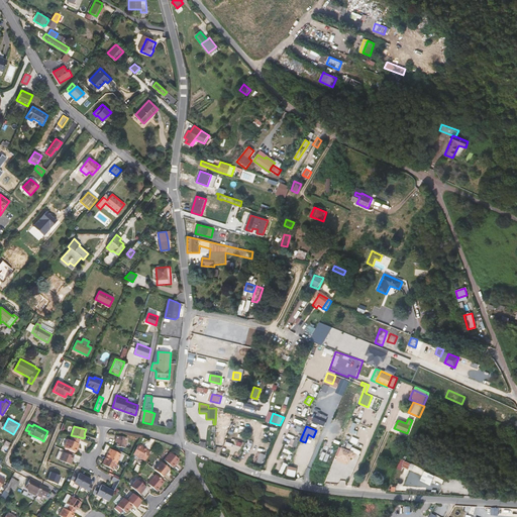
[(308,434),(305,442),(310,444),(313,437),(308,434)]
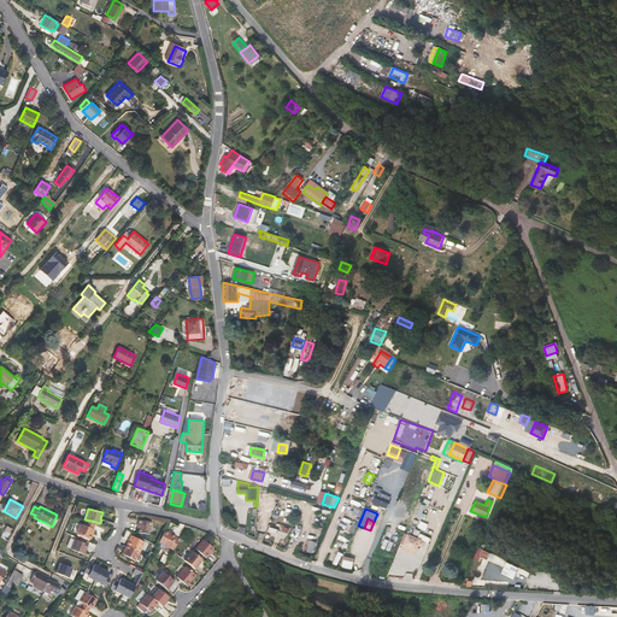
[(152,523),(139,519),(137,528),(140,528),(139,533),(150,535),(152,523)]
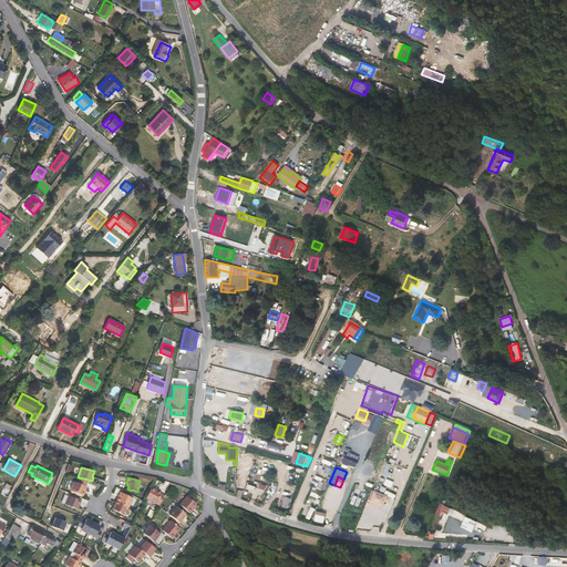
[(315,487),(325,492),(328,484),(318,480),(315,487)]
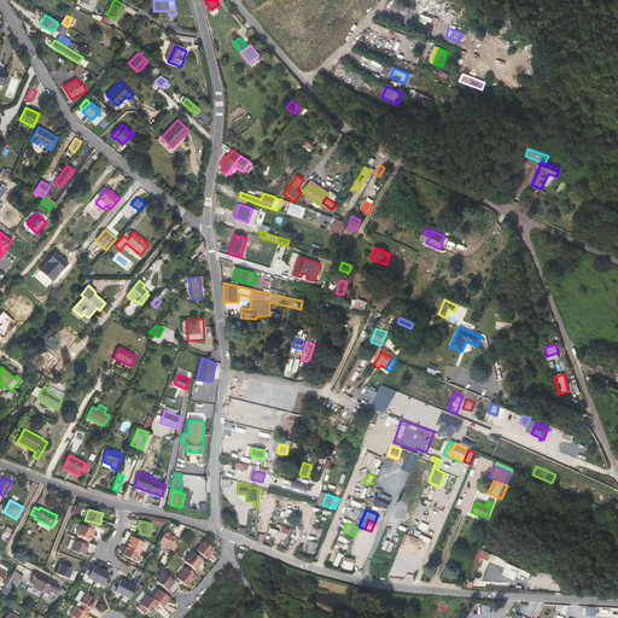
[(94,530),(81,525),(76,535),(91,540),(94,530)]
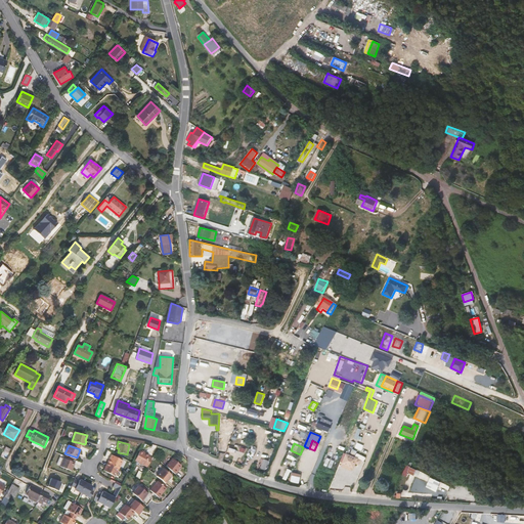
[(148,455),(143,452),(143,451),(140,449),(134,461),(146,467),(151,457),(148,455)]
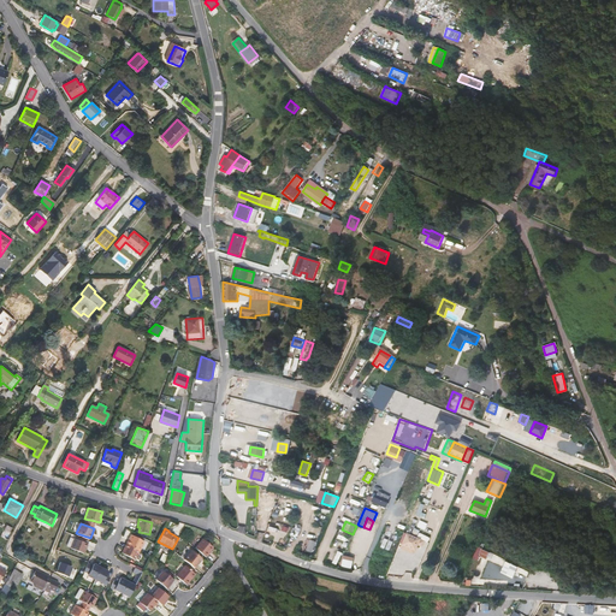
[(408,533),(403,545),(416,550),(418,545),(422,546),(425,540),(408,533)]
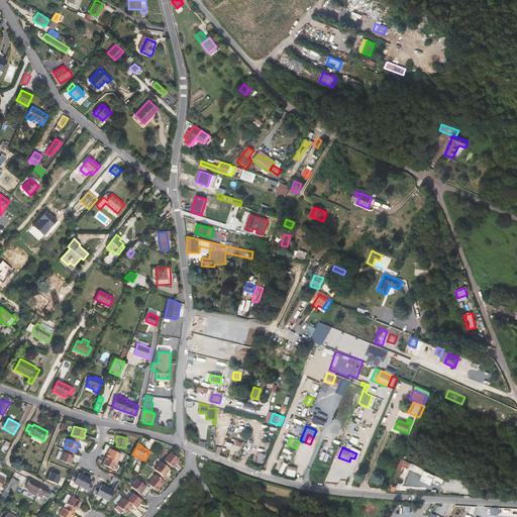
[(121,454),(110,448),(106,456),(117,462),(121,454)]
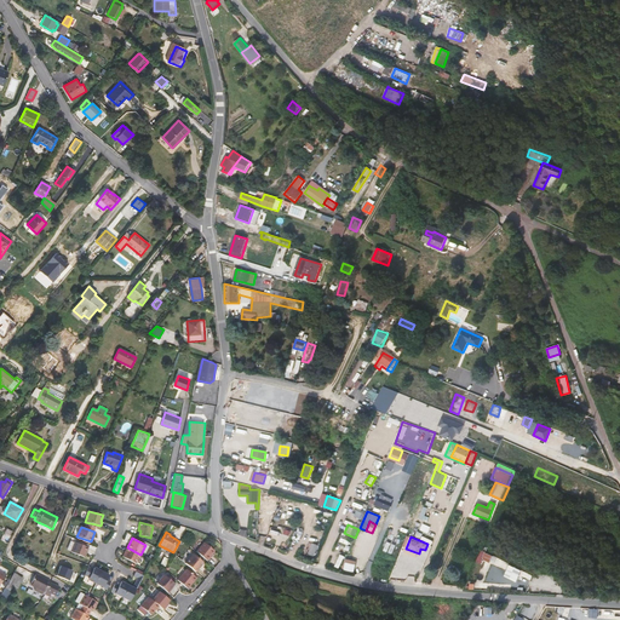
[(89,547),(74,541),(70,551),(85,557),(89,547)]
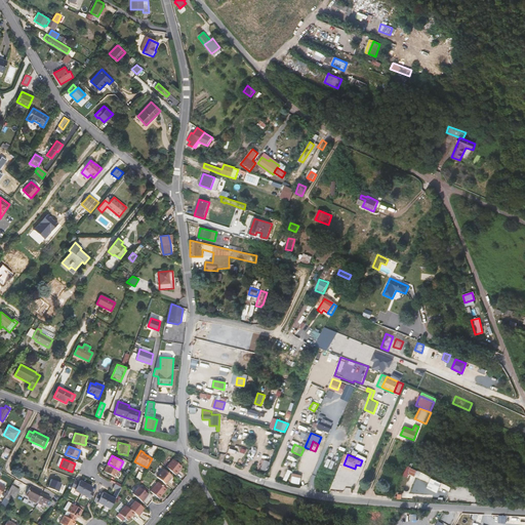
[(326,466),(332,468),(334,461),(328,458),(326,466)]
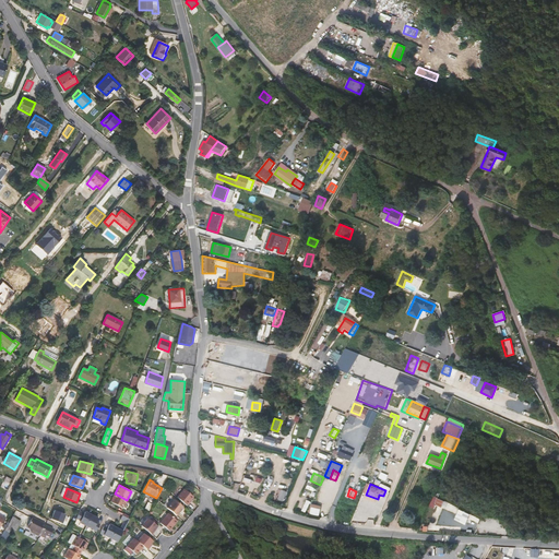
[(193,497),(185,489),(177,497),(186,504),(187,506),(190,502),(189,501),(193,497)]
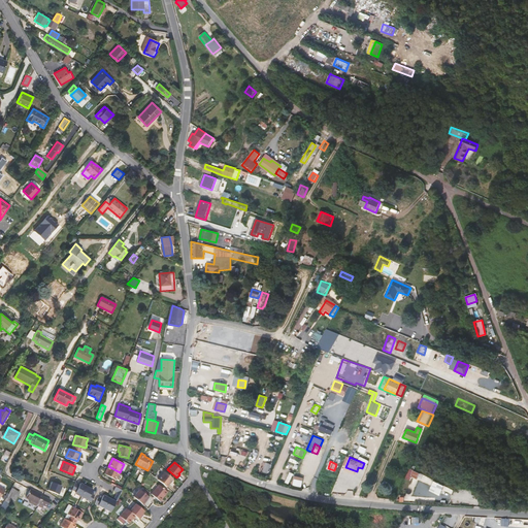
[(120,472),(108,466),(104,474),(116,480),(120,472)]
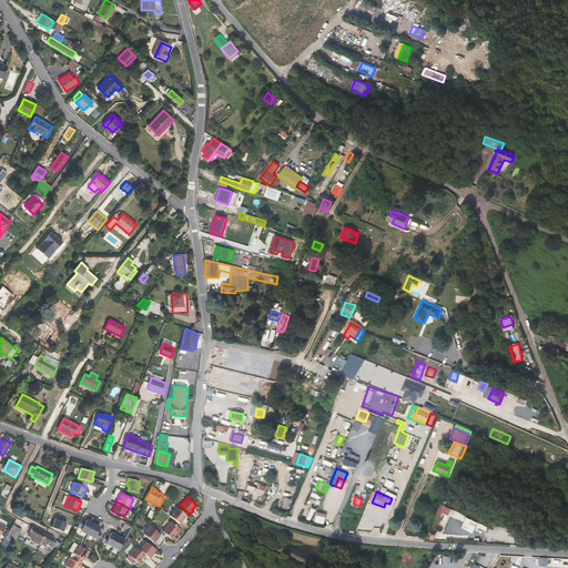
[(443,517),(444,513),(448,515),(452,508),(442,504),(436,515),(443,517)]
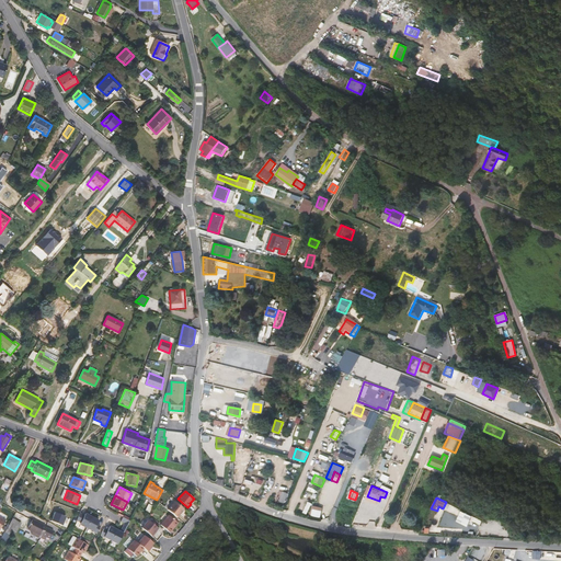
[(184,508),(174,501),(168,510),(176,517),(184,508)]
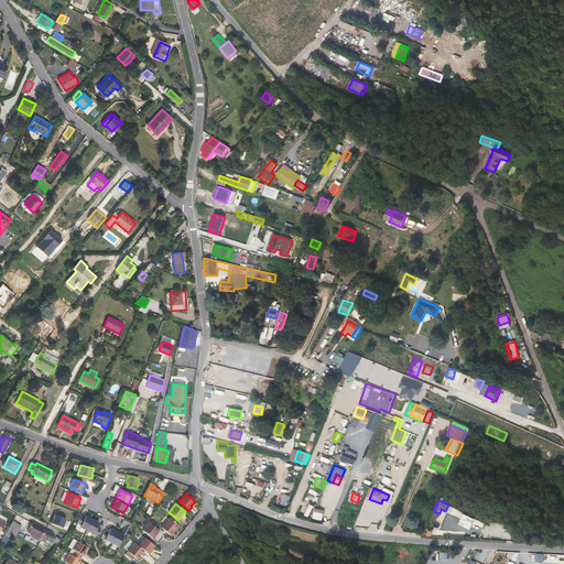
[(448,512),(458,518),(462,511),(452,507),(448,512)]
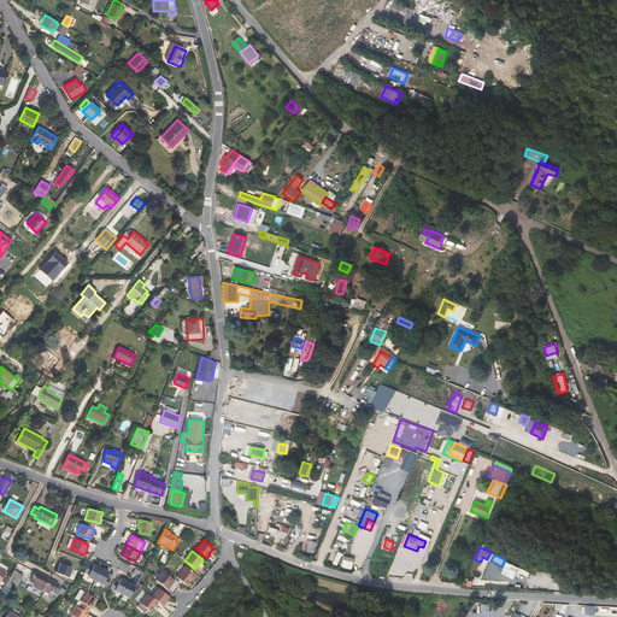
[(76,564),(64,559),(58,574),(70,580),(76,564)]
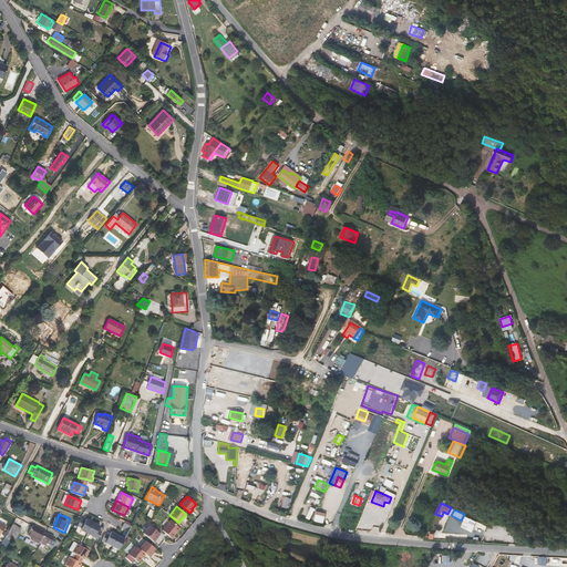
[(461,527),(472,533),(477,522),(466,516),(461,527)]
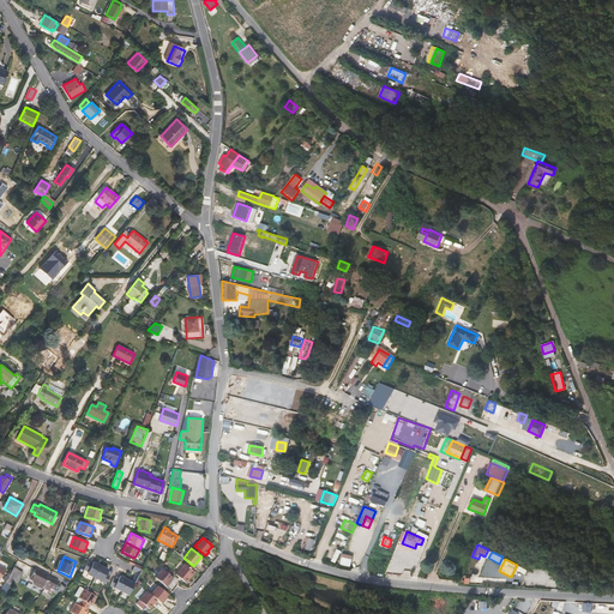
[(101,566),(94,563),(92,564),(86,561),(84,570),(89,572),(88,575),(95,578),(101,566)]
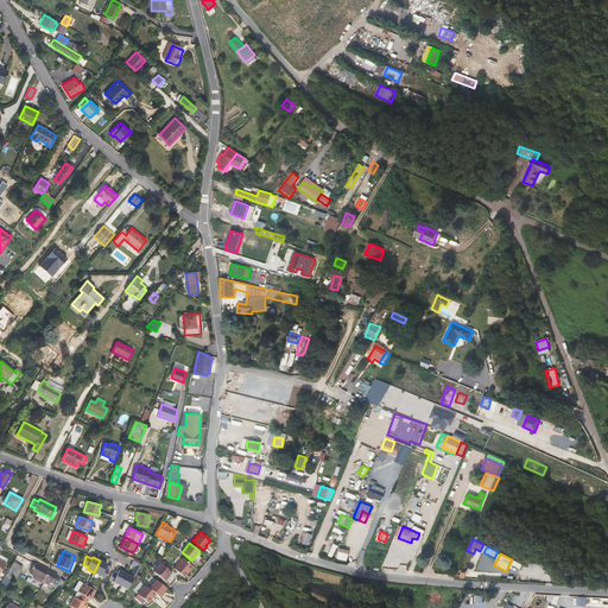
[(472,557),(467,556),(461,570),(467,571),(472,557)]
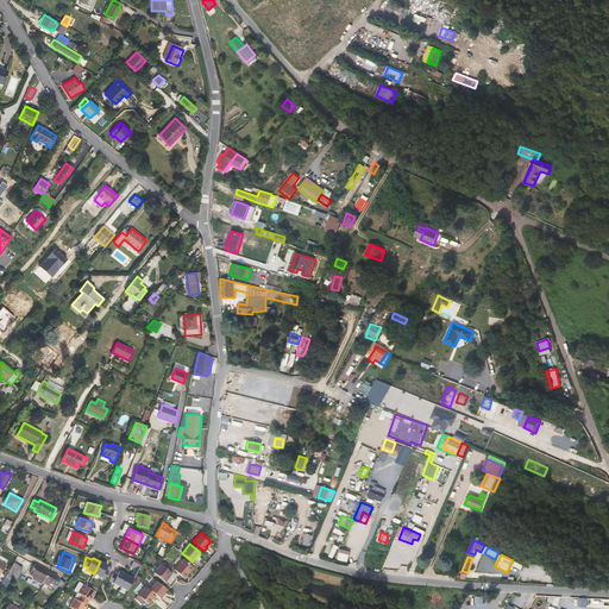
[(193,567),(183,559),(174,570),(184,578),(193,567)]
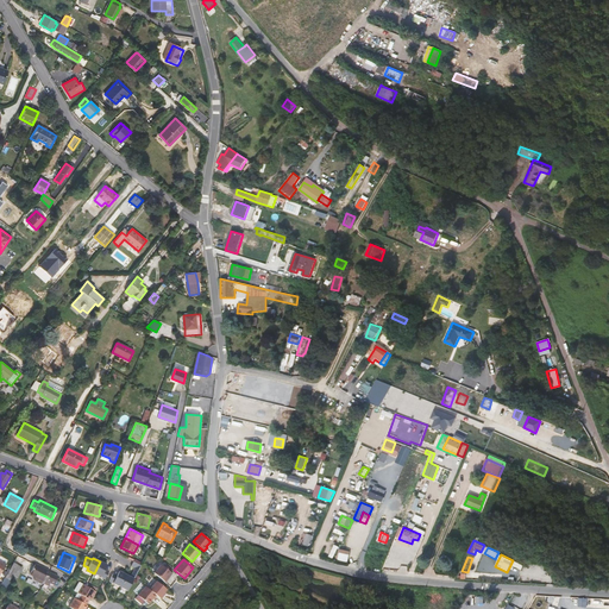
[(105,570),(107,565),(100,562),(94,573),(105,579),(106,578),(108,572),(108,571),(105,570)]
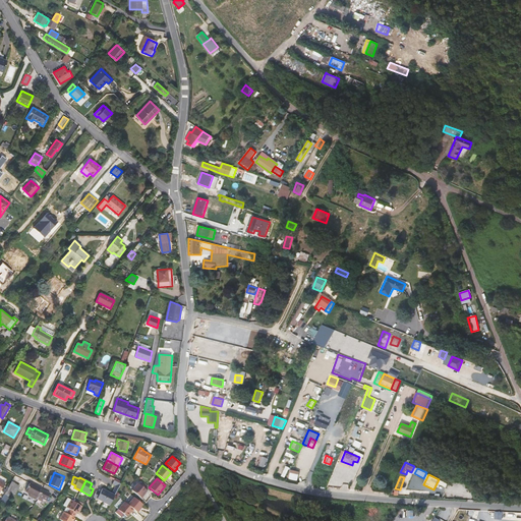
[(115,494),(120,483),(119,483),(116,481),(114,480),(112,484),(115,486),(111,494),(108,491),(103,502),(109,505),(115,494)]
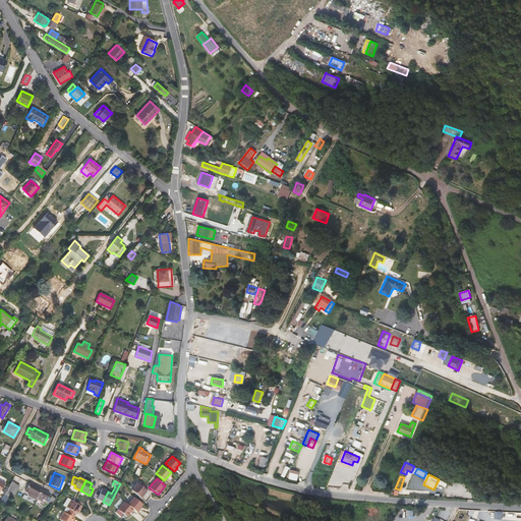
[(11,481),(4,495),(9,497),(12,493),(15,495),(19,486),(11,481)]
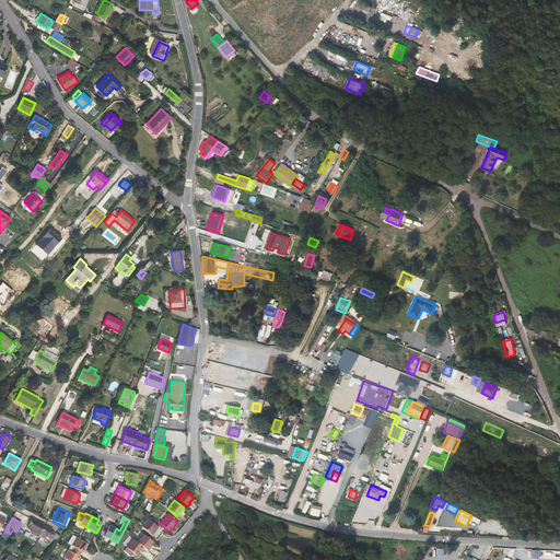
[(32,518),(27,528),(32,531),(31,533),(39,537),(39,536),(45,538),(46,536),(49,538),(53,531),(45,526),(32,518)]
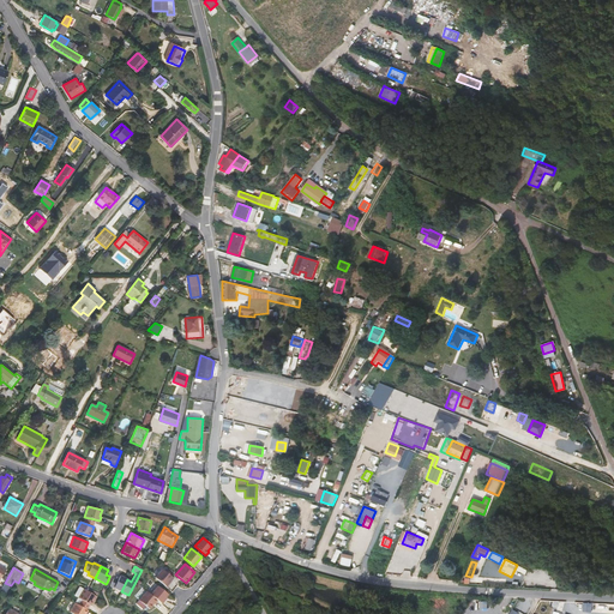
[(173,578),(162,569),(155,578),(167,588),(170,583),(169,583),(170,581),(173,578)]
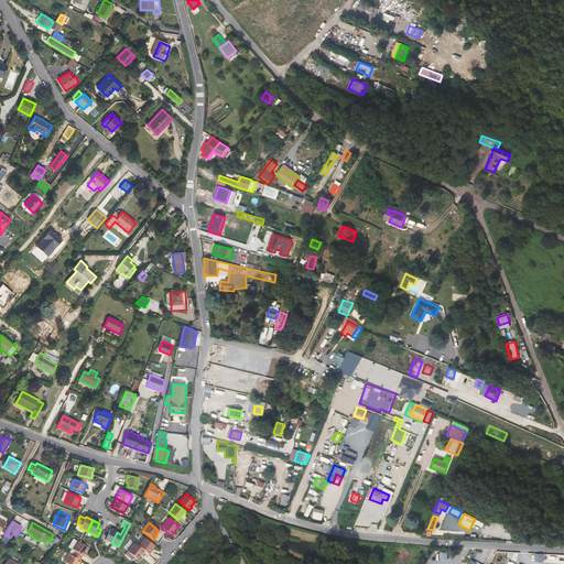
[(117,532),(110,529),(108,533),(105,531),(104,532),(101,538),(100,538),(111,543),(117,532)]
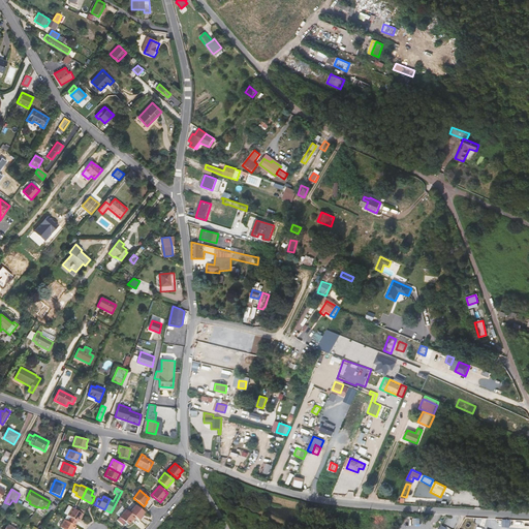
[(9,504),(4,502),(0,508),(5,510),(9,504)]
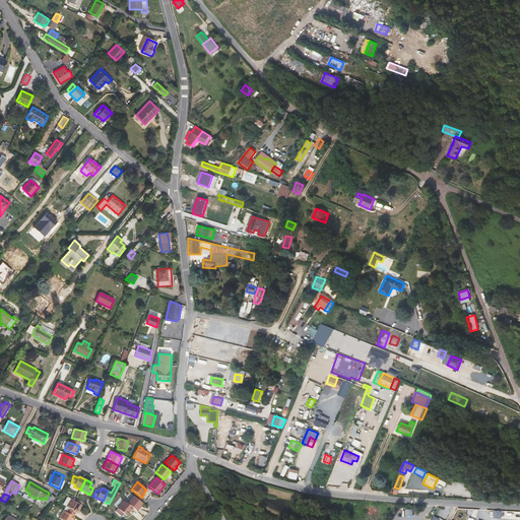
[(142,504),(133,497),(127,504),(131,507),(133,508),(136,510),(137,512),(140,508),(139,508),(141,506),(142,504)]
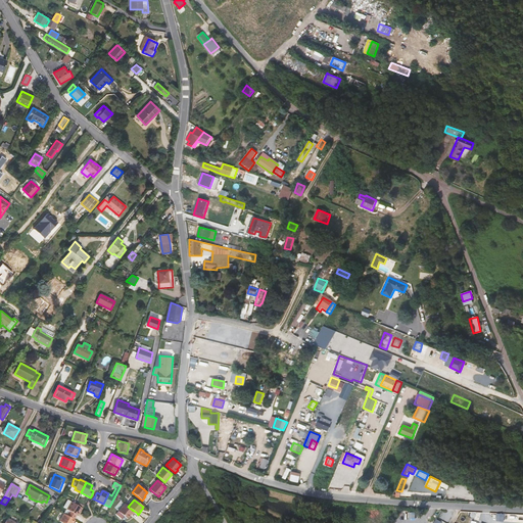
[(82,509),(70,502),(66,510),(70,512),(68,516),(74,519),(76,516),(78,516),(82,509)]
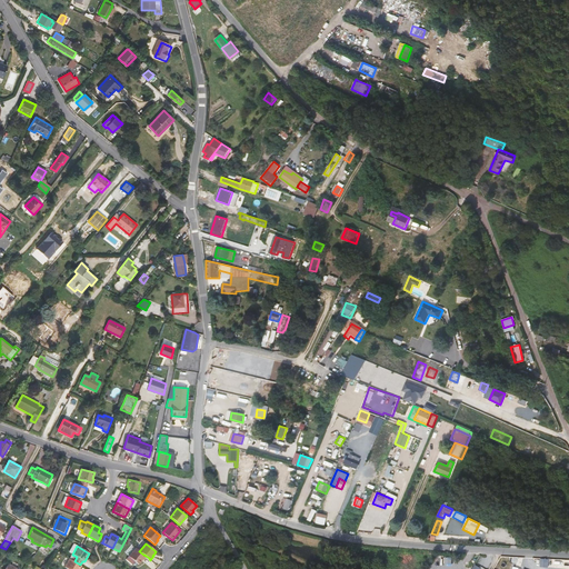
[(146,556),(143,555),(139,551),(138,550),(137,548),(129,557),(130,557),(135,561),(137,563),(141,559),(142,559),(146,556)]
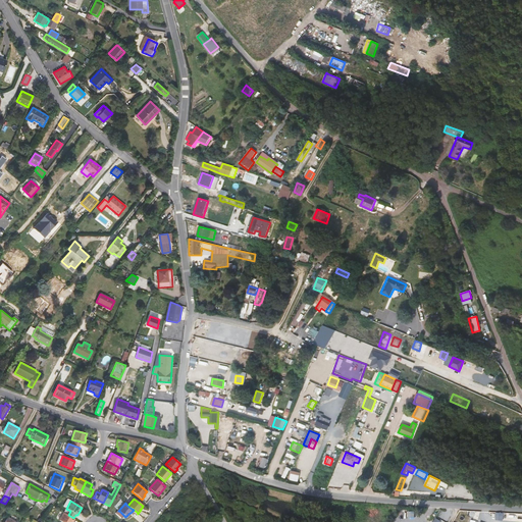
[(68,515),(64,513),(59,520),(62,521),(72,521),(74,519),(73,518),(68,515)]
